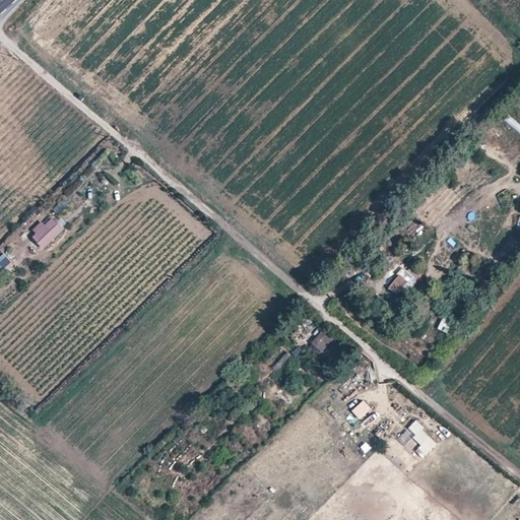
[(108,196),(114,199),(119,190),(113,187),(108,196)]
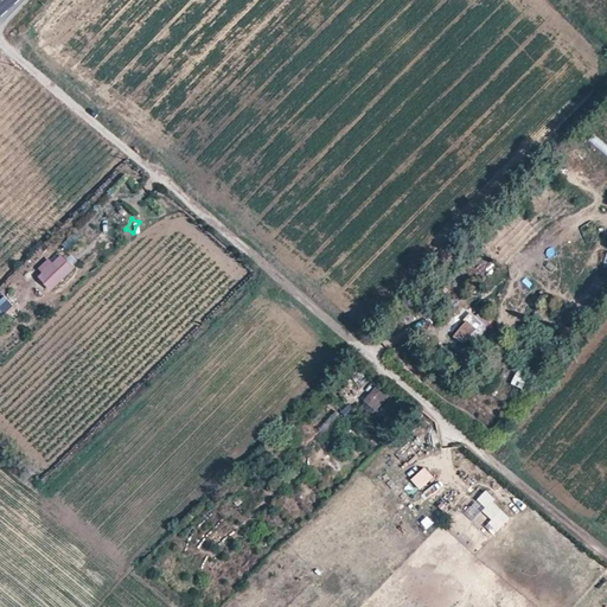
[(68,262),(61,255),(39,275),(46,282),(53,275),(61,281),(74,268),(68,262)]
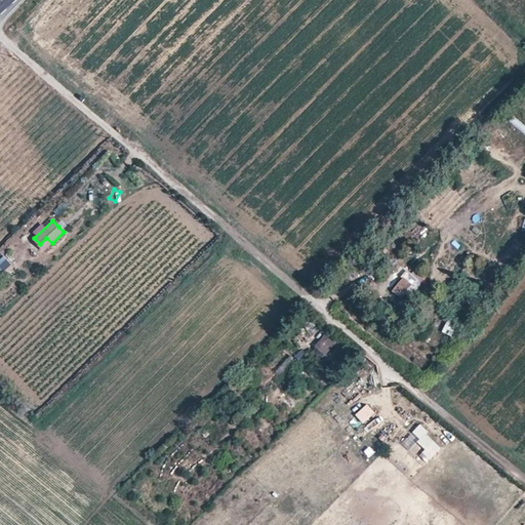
[(399,285),(406,291),(411,284),(405,278),(399,285)]
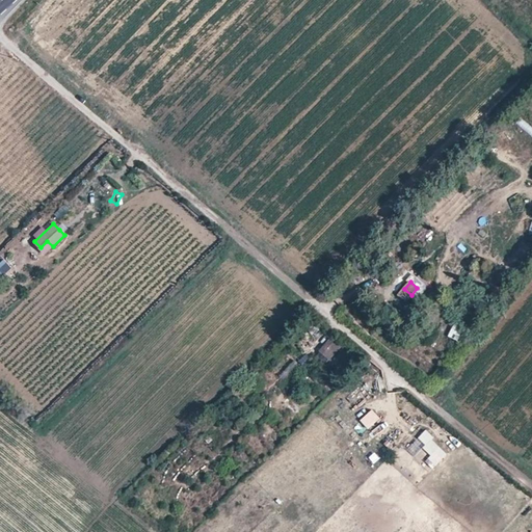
[(405,301),(411,295),(404,289),(401,292),(398,295),(405,301)]
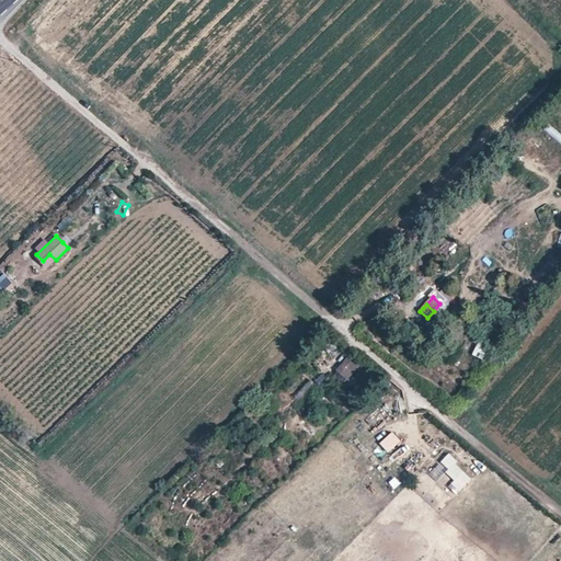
[(327,347),(333,339),(328,333),(320,342),(327,347)]
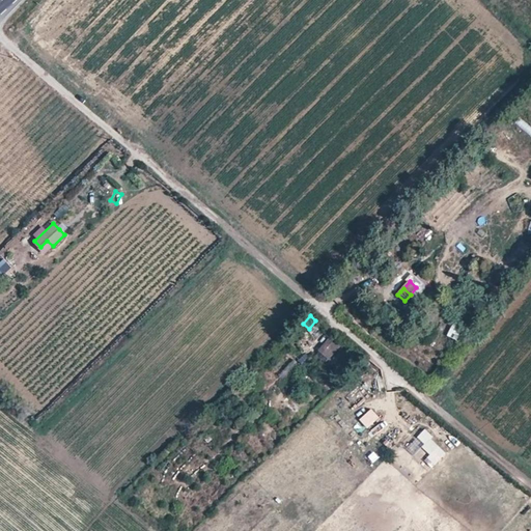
[(452,325),(446,335),(457,341),(463,331),(452,325)]
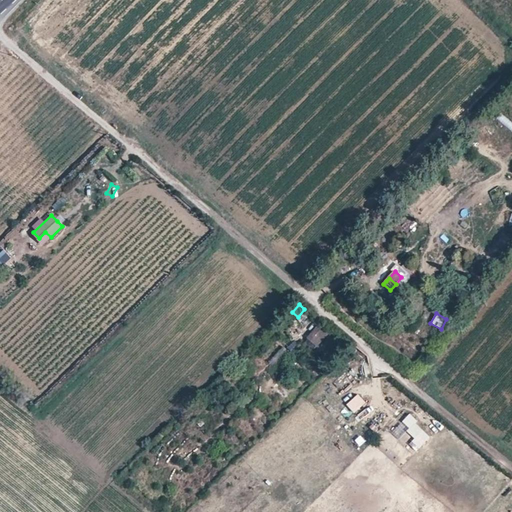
[(313,334),(321,340),(327,333),(319,326),(316,331),(313,334)]
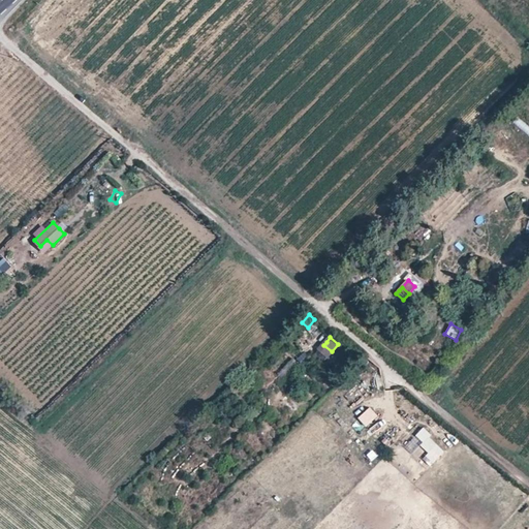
[(329,356),(332,351),(323,345),(320,349),(329,356)]
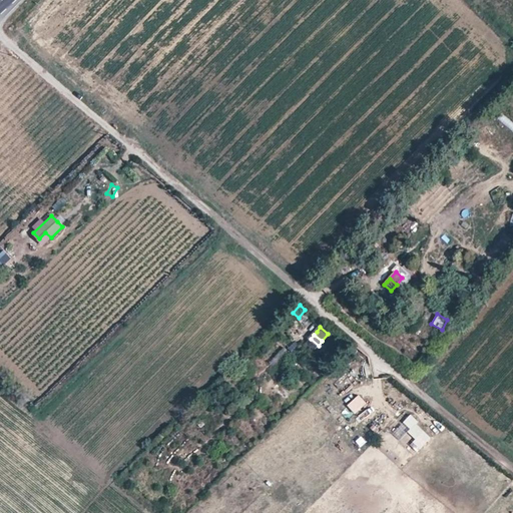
[(359,395),(347,405),(355,414),(367,404),(359,395)]
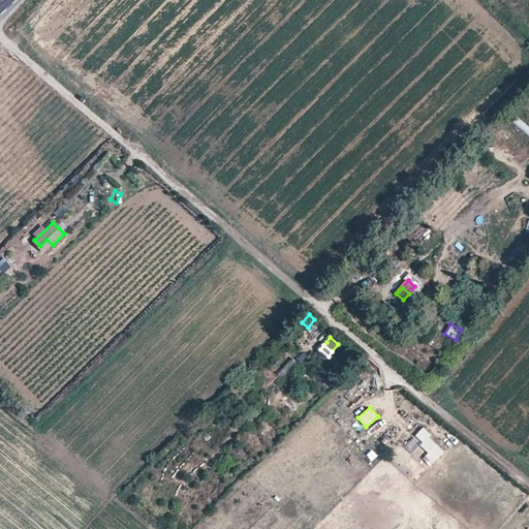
[(422,429),(413,437),(437,460),(445,452),(422,429)]
